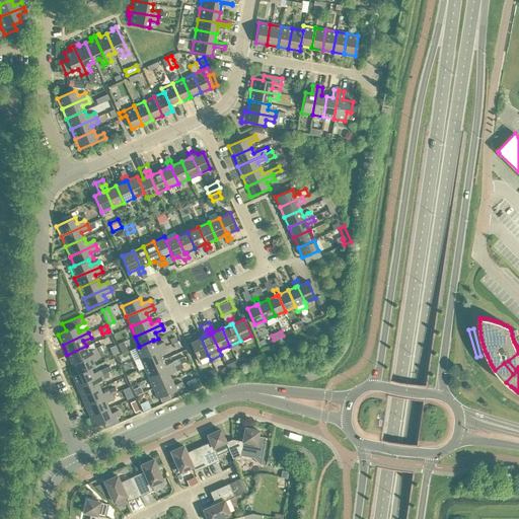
[(208,355),(201,338),(193,342),(190,337),(186,339),(189,344),(190,343),(197,360),(208,355)]
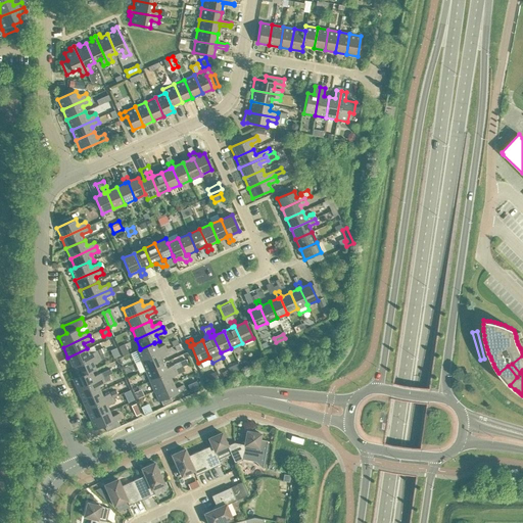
[(136,350),(140,361),(167,349),(164,344),(157,348),(154,343),(154,342),(140,349),(140,348),(136,350)]
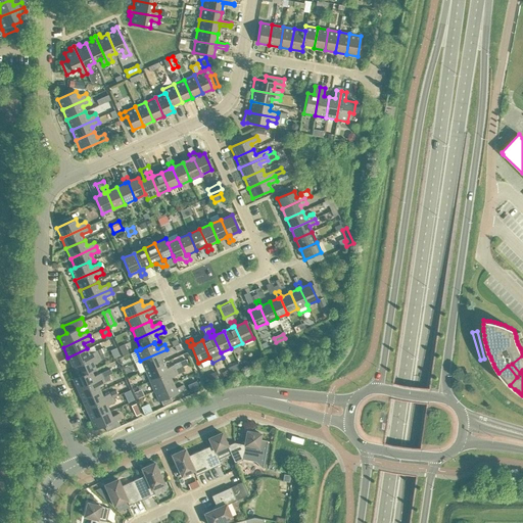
[(73,368),(98,355),(96,350),(95,351),(93,346),(87,348),(67,358),(73,368)]
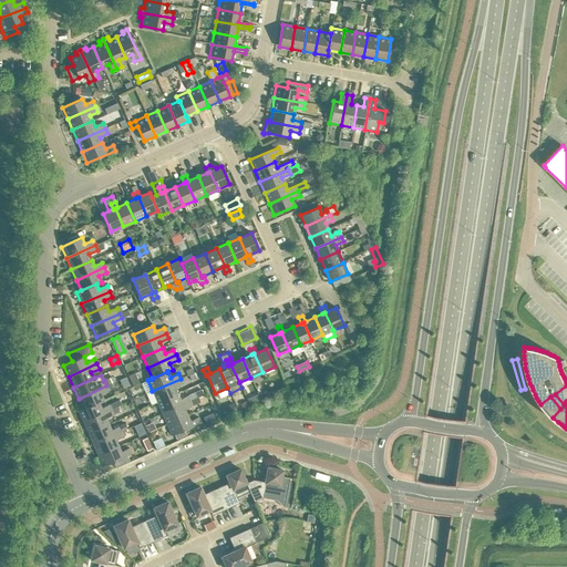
[(152,391),(157,402),(177,393),(175,388),(183,384),(181,379),(152,391)]
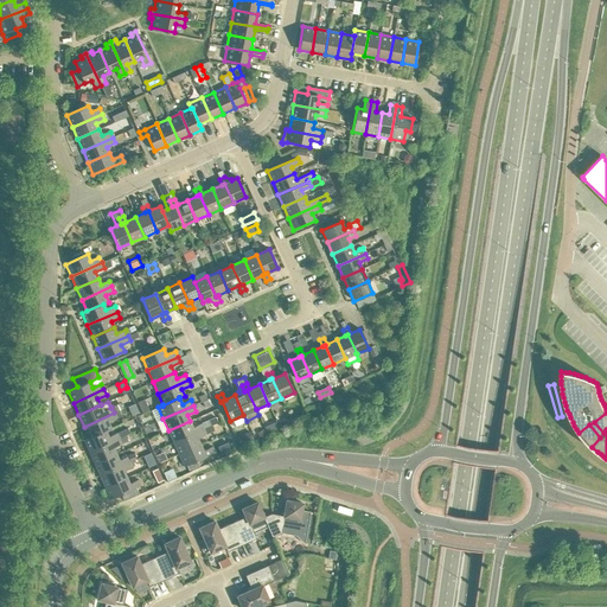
[(84,427),(89,438),(106,430),(112,428),(108,422),(116,419),(114,413),(84,427)]
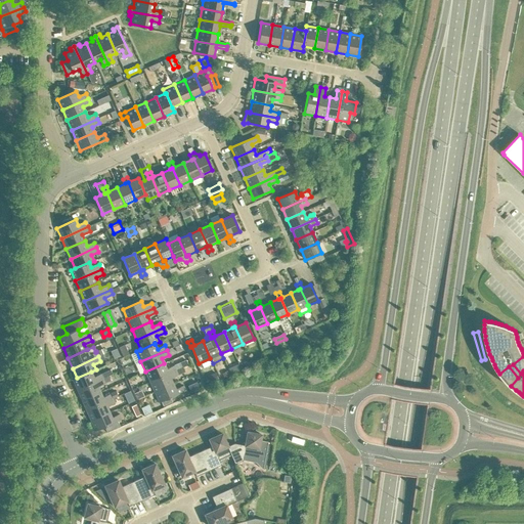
[(523,356),(513,364),(521,374),(523,370),(523,356)]
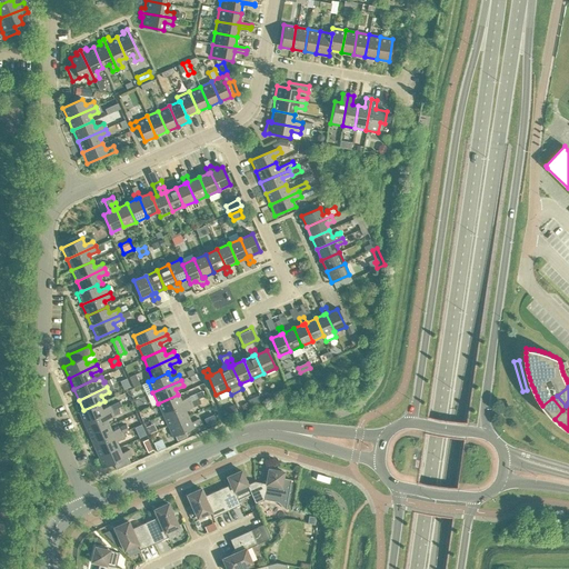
[(158,403),(162,415),(191,402),(189,397),(180,400),(178,395),(158,403)]
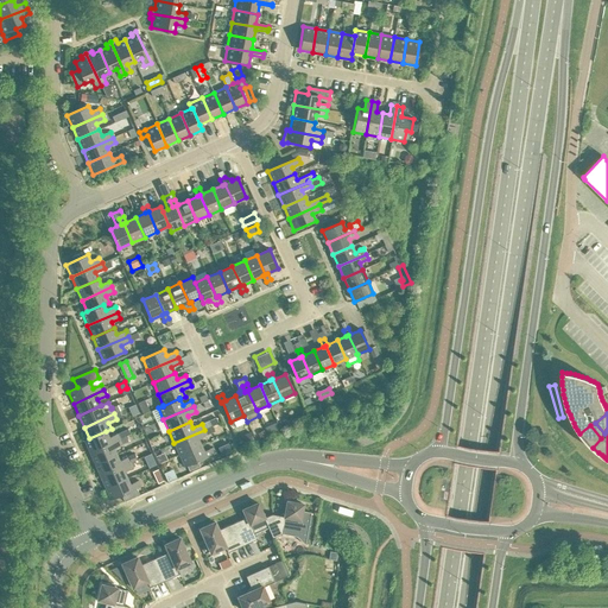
[(590,425),(580,434),(586,441),(593,448),(601,438),(590,425)]
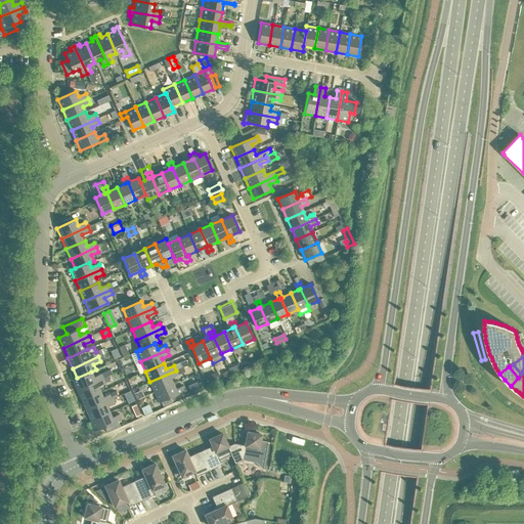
[(112,375),(110,369),(101,374),(103,379),(108,376),(112,375)]
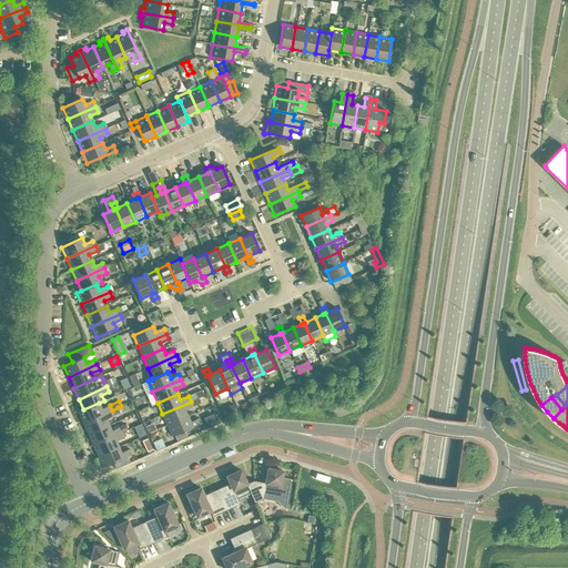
[(162,414),(168,425),(188,416),(185,411),(193,406),(191,402),(162,414)]
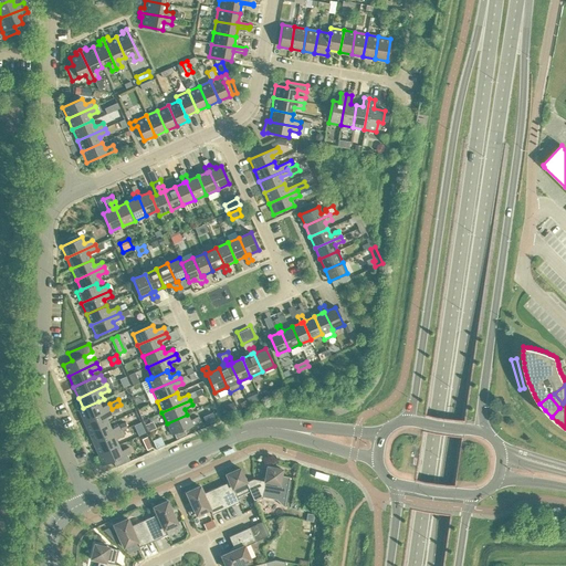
[(79,410),(83,421),(112,409),(109,404),(101,407),(98,401),(83,408),(79,410)]
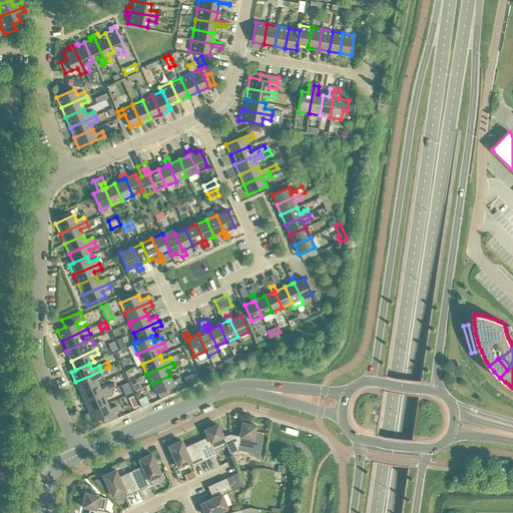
[(202,376),(213,371),(210,365),(199,370),(202,376)]
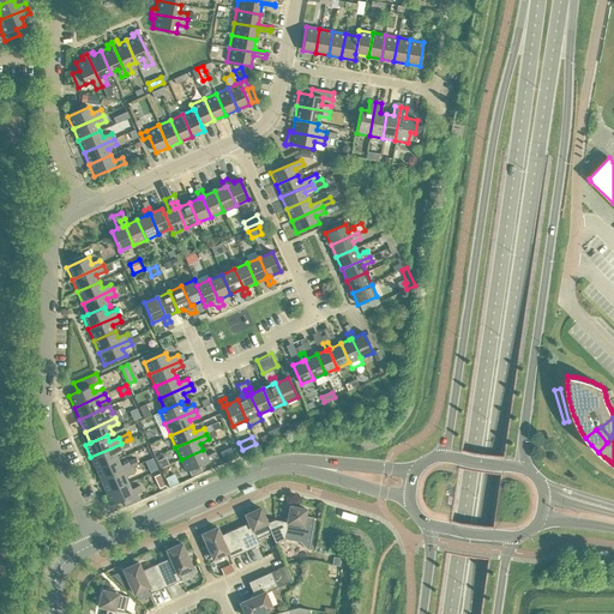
[(90,457),(96,469),(118,459),(115,453),(124,449),(121,444),(90,457)]
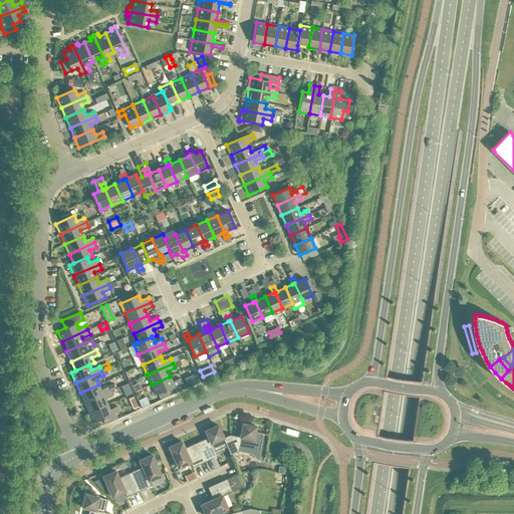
[(188,386),(196,382),(193,374),(184,378),(188,386)]
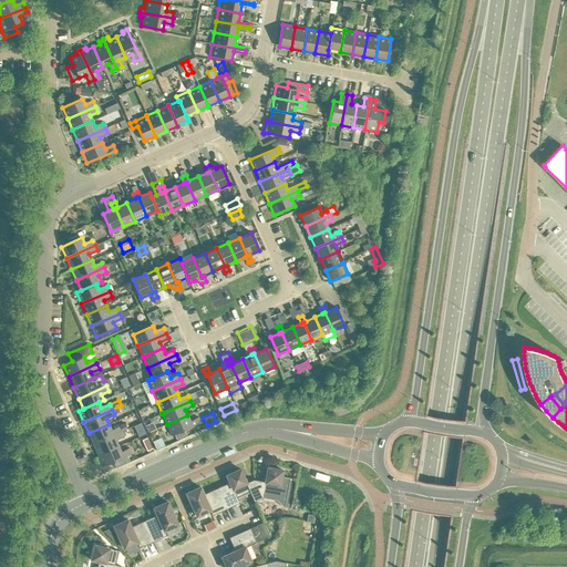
[(187,415),(167,424),(172,435),(174,434),(176,440),(186,434),(184,430),(200,423),(197,418),(189,421),(187,415)]
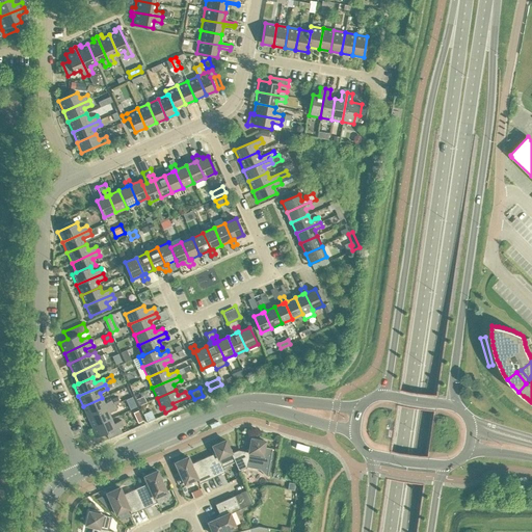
[(83,406),(87,417),(120,402),(117,397),(104,403),(102,398),(83,406)]
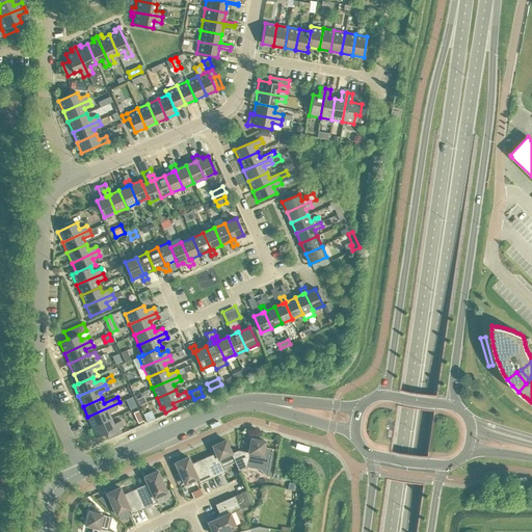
[(87,417),(91,427),(111,418),(108,413),(123,406),(121,402),(120,402),(87,417)]
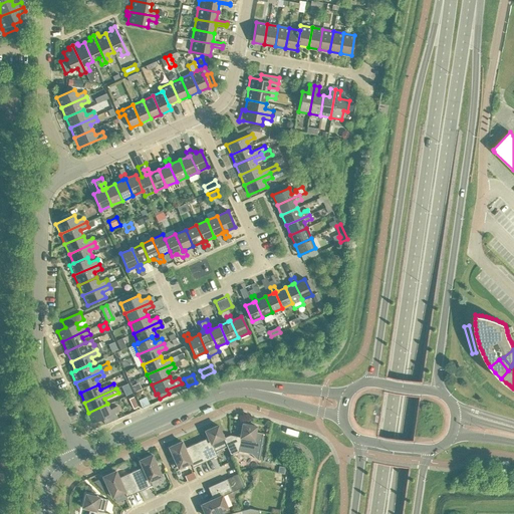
[(107,404),(88,413),(93,423),(118,411),(116,406),(109,410),(107,404)]
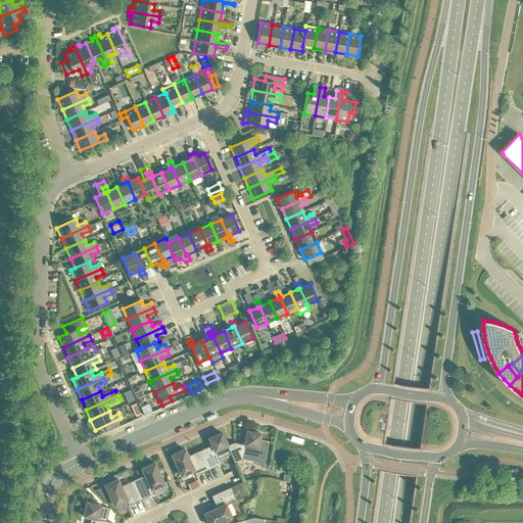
[(120,426),(116,420),(104,426),(106,431),(120,426)]
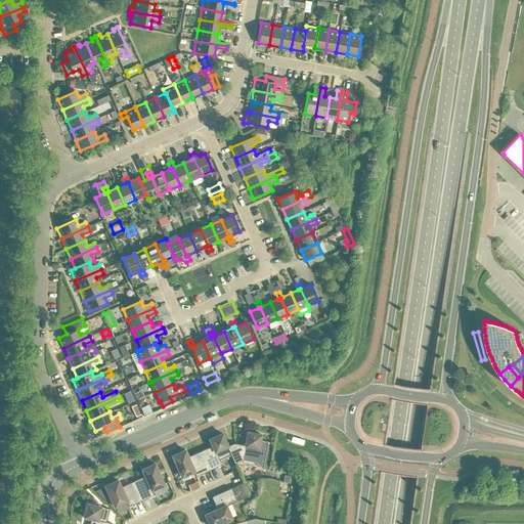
[(234,443),(227,446),(231,454),(230,454),(234,464),(243,461),(255,463),(261,469),(263,469),(267,442),(260,440),(261,435),(247,432),(245,445),(234,443)]
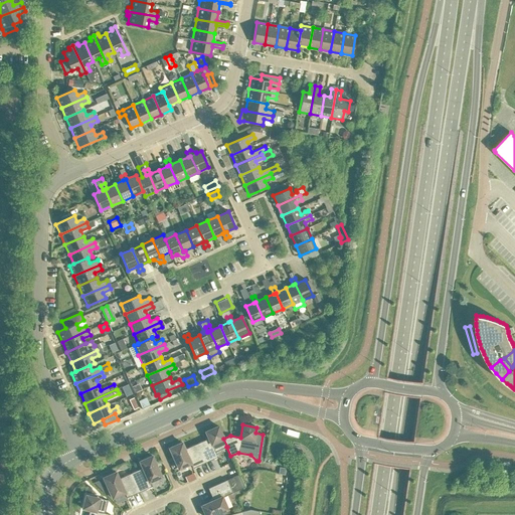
[(208,439),(196,444),(205,463),(217,457),(215,453),(226,447),(227,447),(223,439),(218,426),(205,432),(208,439)]
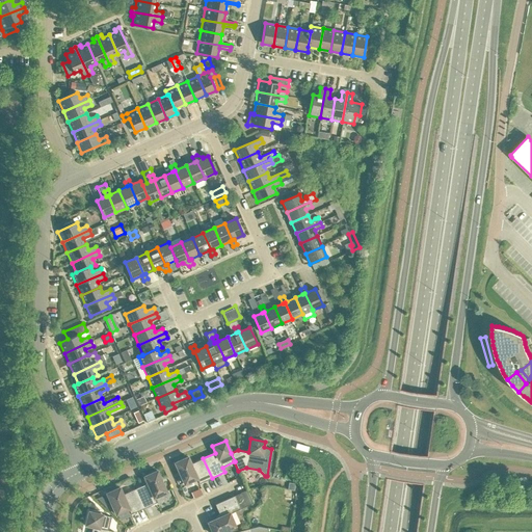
[(297,444),(295,449),(308,452),(310,447),(303,445),(300,445),(297,444)]
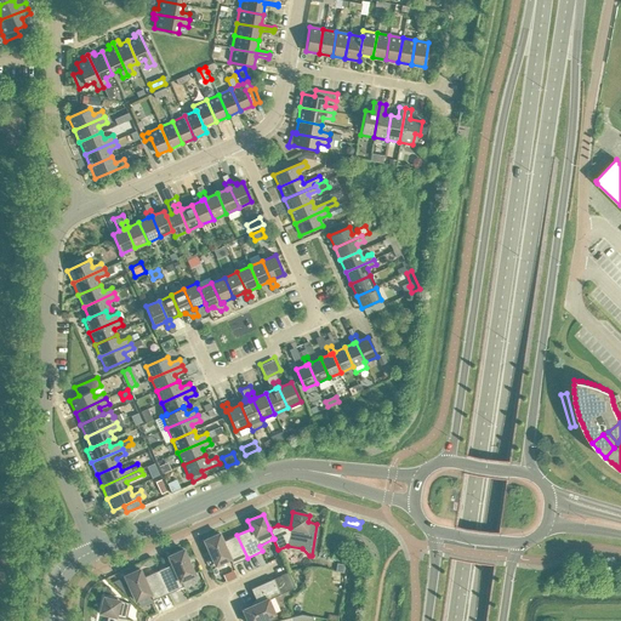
[(248,558),(237,535),(223,541),(220,534),(204,540),(215,565),(229,559),(232,564),(248,558)]
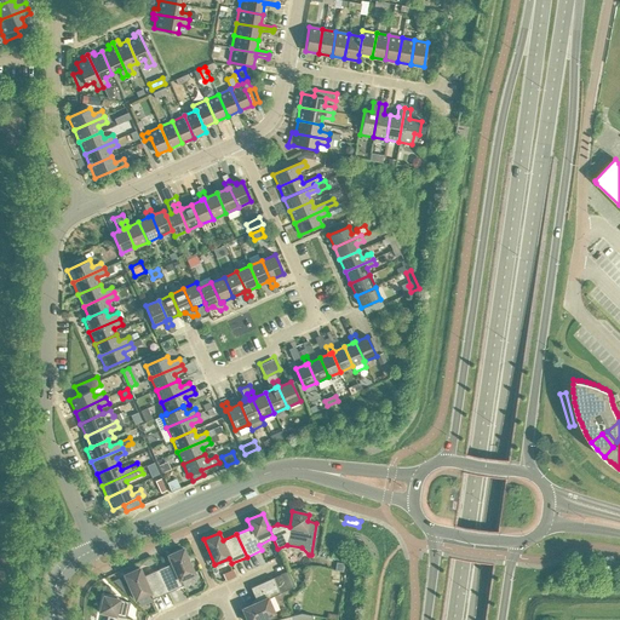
[(171,563),(156,570),(167,592),(182,586),(179,580),(194,574),(183,549),(167,556),(171,563)]
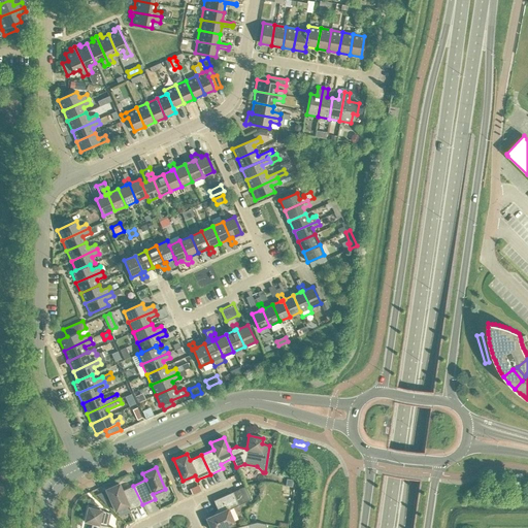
[(142,504),(133,486),(122,491),(119,484),(105,490),(114,510),(128,505),(130,510),(142,504)]
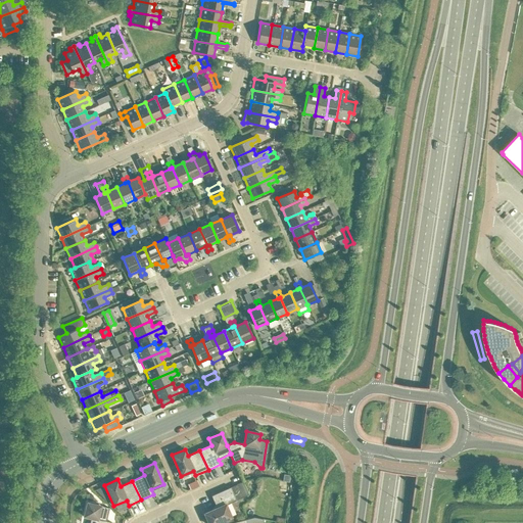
[(230,487),(236,501),(248,494),(242,481),(230,487)]
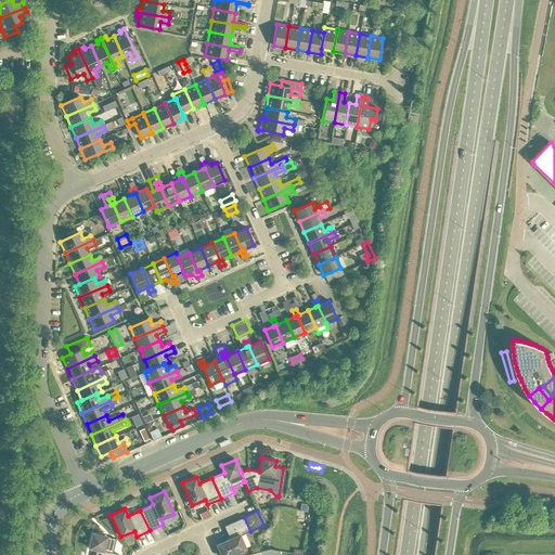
[(240,536),(250,531),(244,517),(224,526),(230,539),(217,545),(221,554),(231,554),(239,552),(239,554),(245,554),(248,554),(240,536)]
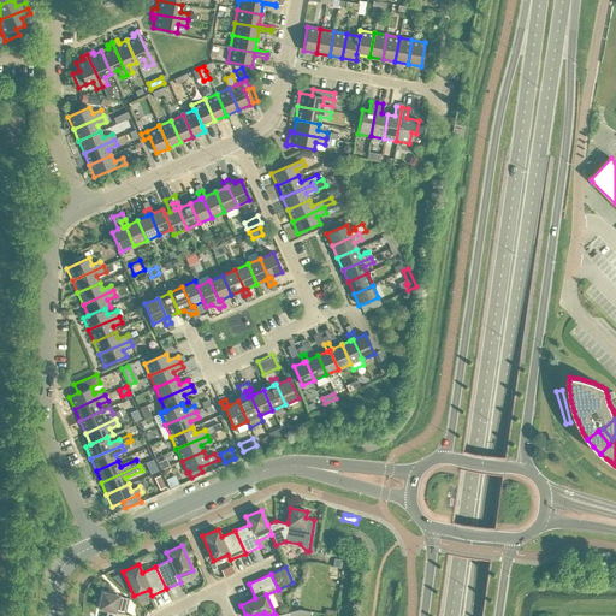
[(129,588),(118,575),(111,578),(126,592),(129,588)]
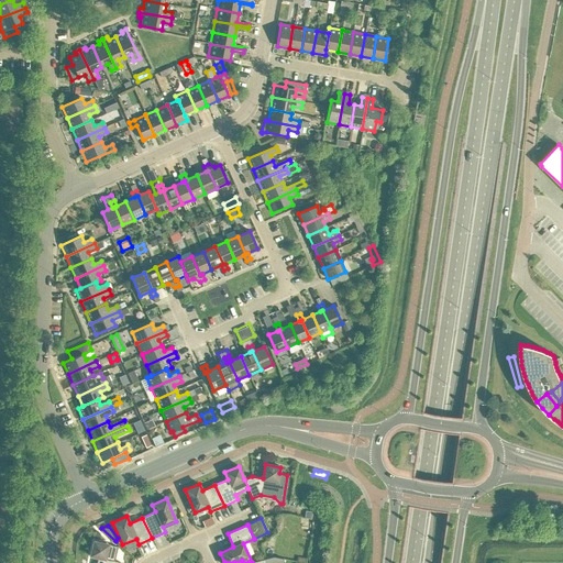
[(98,558),(96,562),(119,562),(120,562),(114,561),(118,547),(94,541),(90,555),(98,558)]
